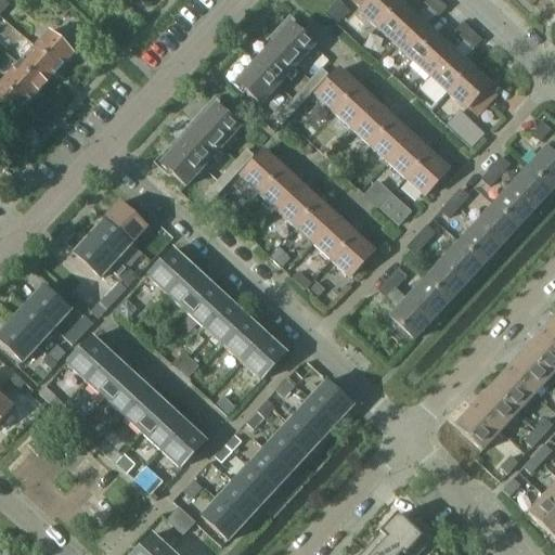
[(0,0),(0,15),(9,7),(1,0),(0,0)]
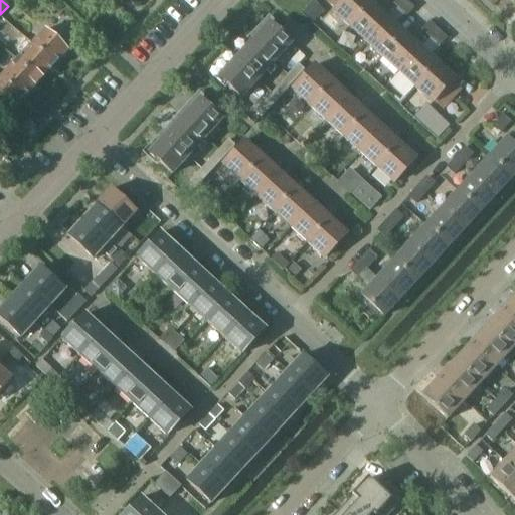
[(343,22),(363,0),(327,0),(326,2),(334,10),(332,12),(343,22)]
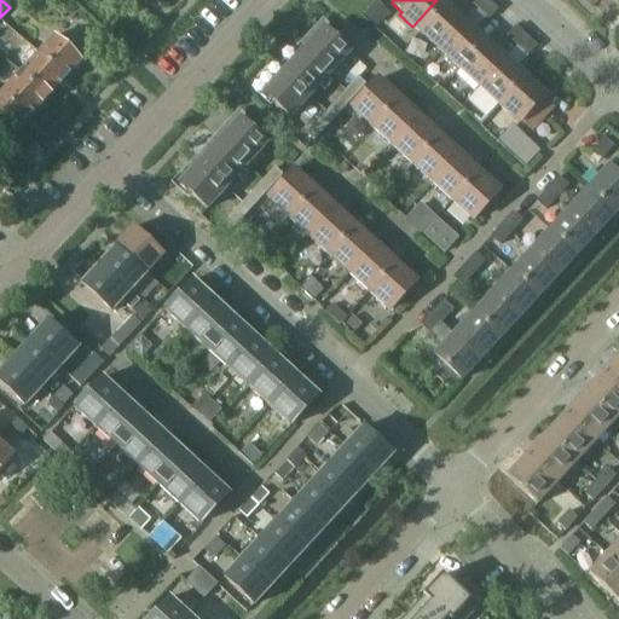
[(441,0),(437,0),(412,27),(435,48),(463,18),(441,0)]
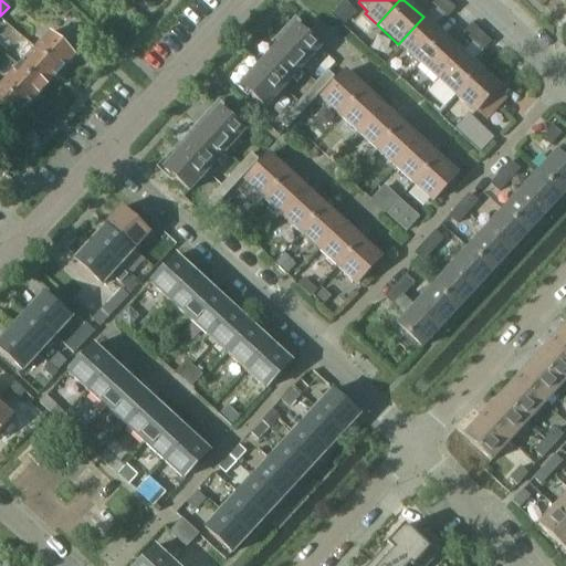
[(444,0),(437,8),(447,17),(454,9),(444,0)]
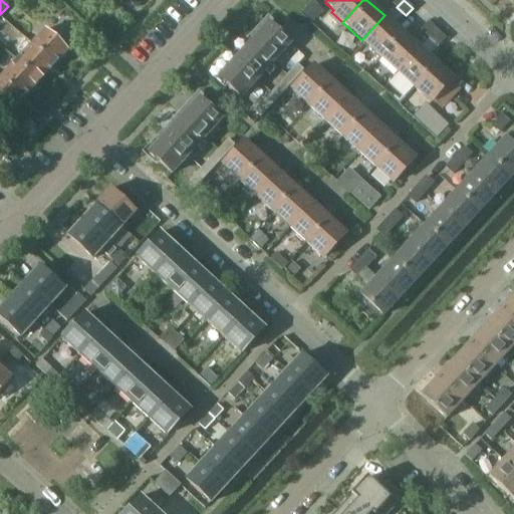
[(384,15),(361,40),(381,57),(404,33),(384,15)]
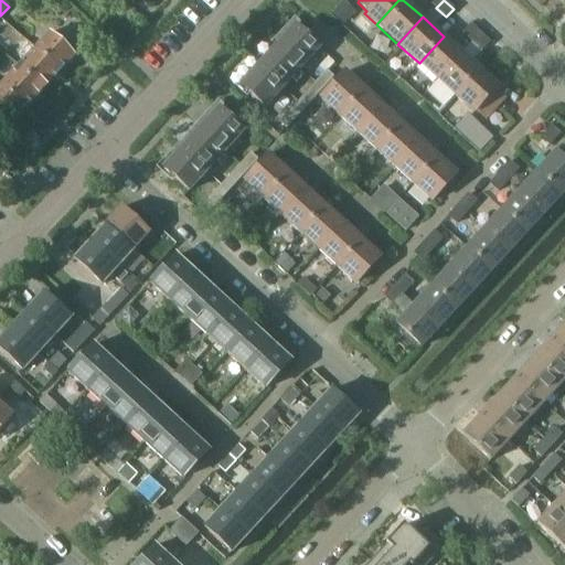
[(472,41),(480,33),(470,24),(462,32),(472,41)]
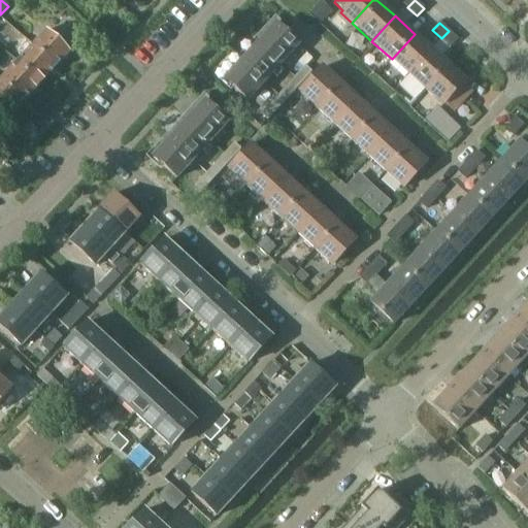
[(274,25),(258,43),(282,65),(298,46),(274,25)]
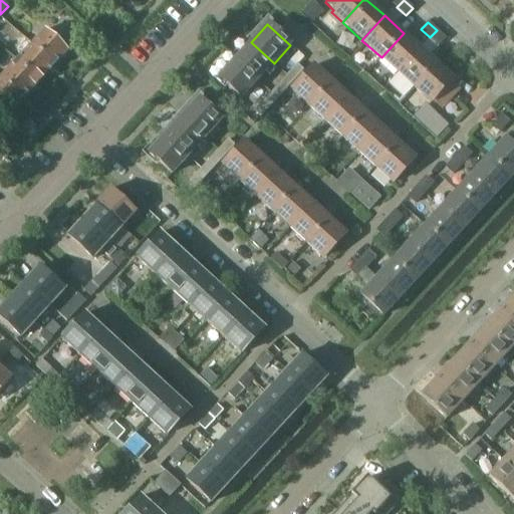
[(6,35),(24,53),(17,60),(39,81),(53,66),(31,45),(13,27),(6,35)]
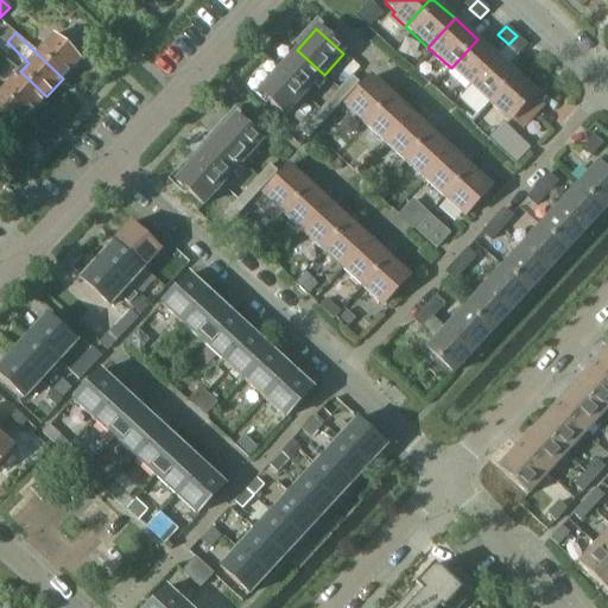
[(55,36),(37,54),(63,78),(81,61),(55,36)]
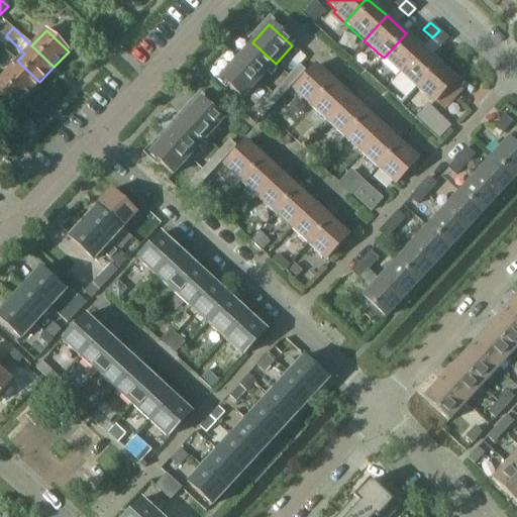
[(439,30),(432,37),(440,45),(447,38),(439,30)]
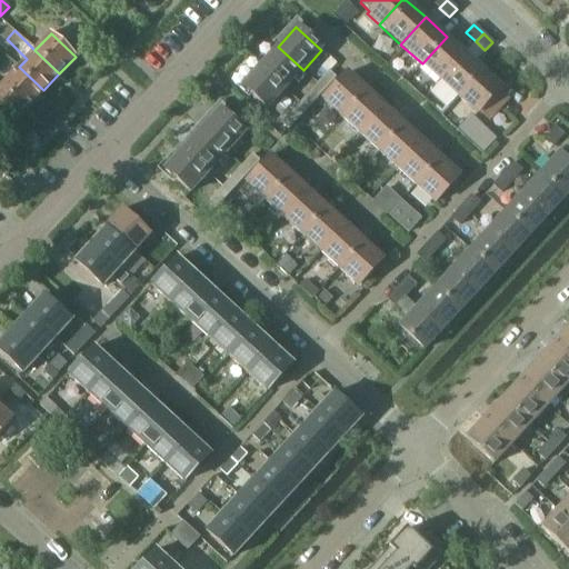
[(447,37),(422,63),(443,83),(468,57),(447,37)]
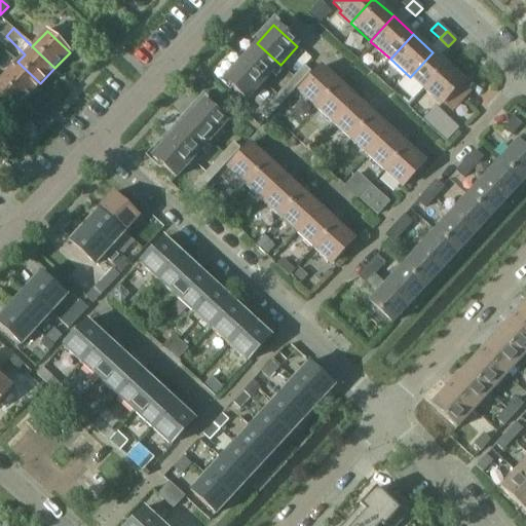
[(280,65),(257,43),(240,61),(264,82),(280,65)]
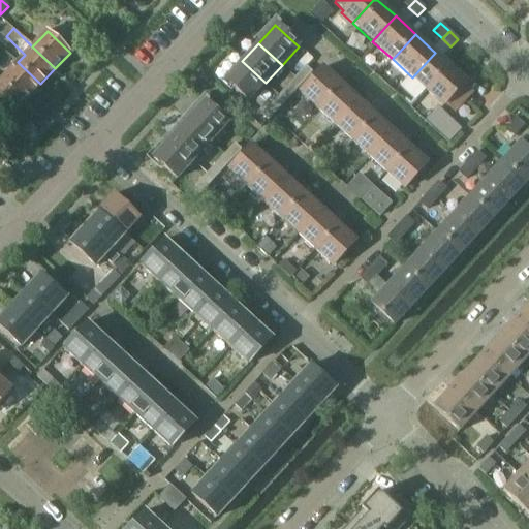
[(435,53),(412,78),(432,96),(455,70),(435,53)]
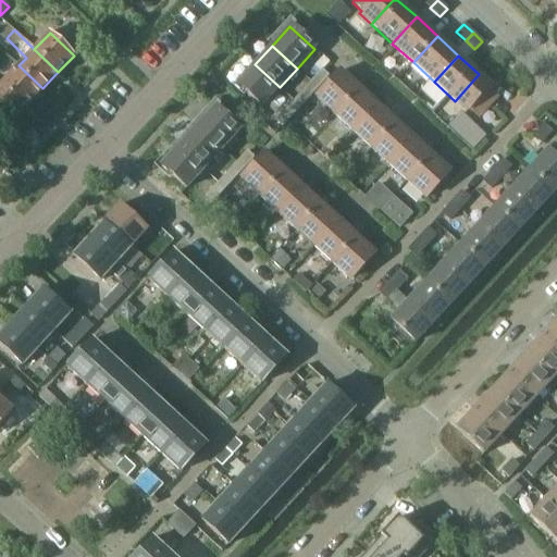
[(280,87),(255,64),(236,83),(261,107),(280,87)]
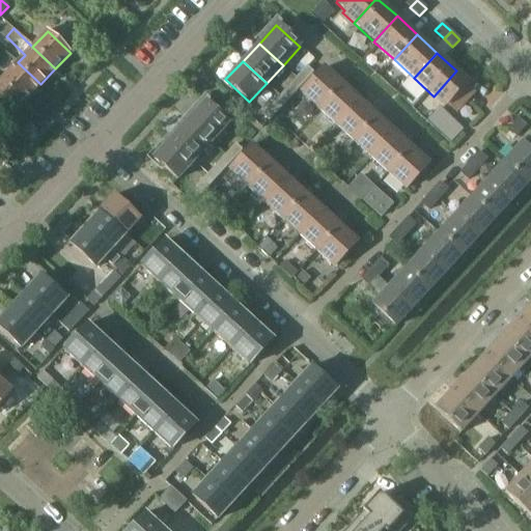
[(2,78),(25,100),(40,84),(18,62),(2,78)]
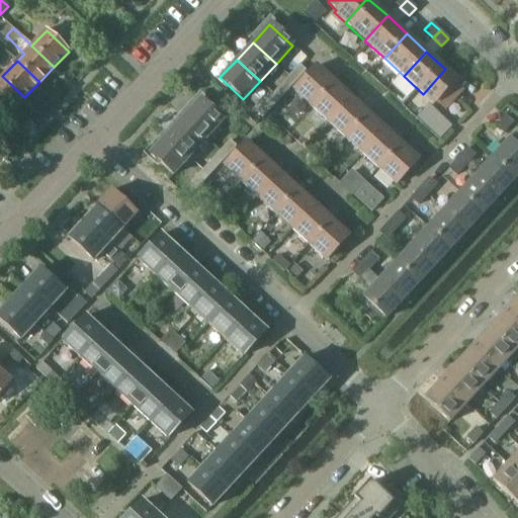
[(293,73),(299,78),(307,71),(300,66),(293,73)]
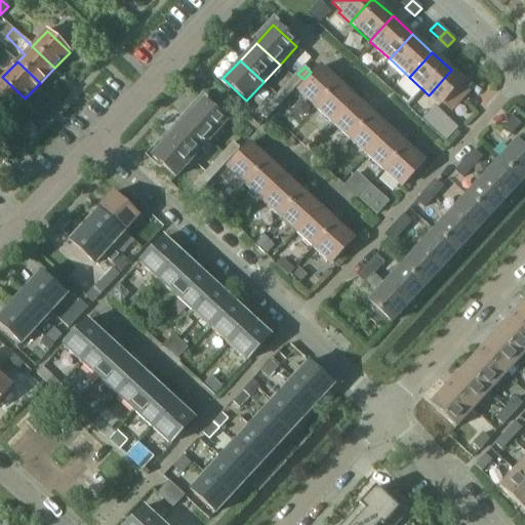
[(332,78),(320,68),(296,92),(315,109),(339,81),(334,76),(332,78)]
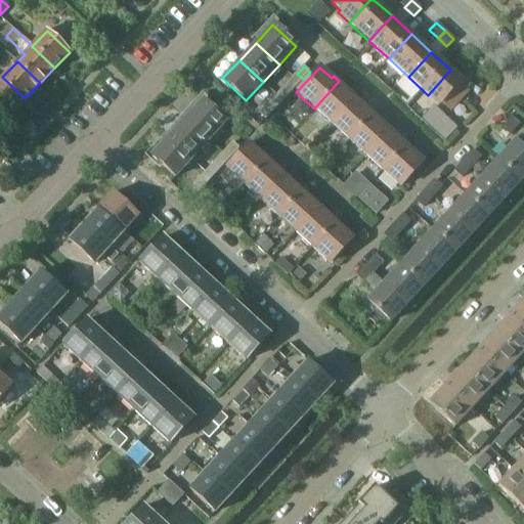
[(450,70),(428,95),(439,105),(441,103),(449,111),(468,90),(460,83),(462,80),(450,70)]
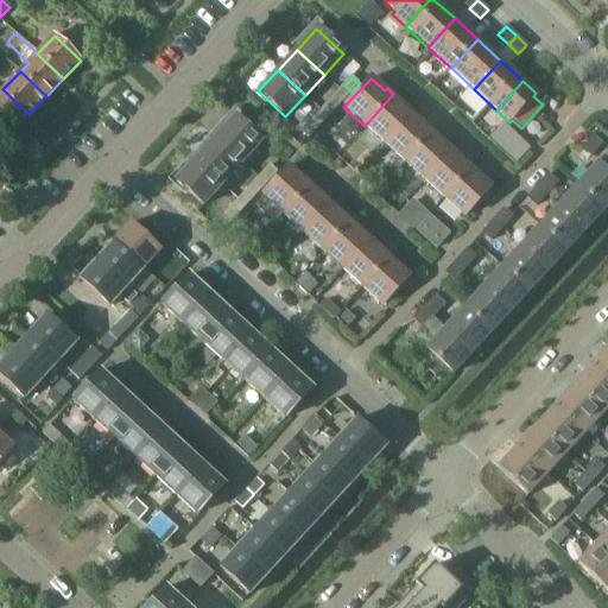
[(336,95),(342,101),(352,92),(344,86),(336,95)]
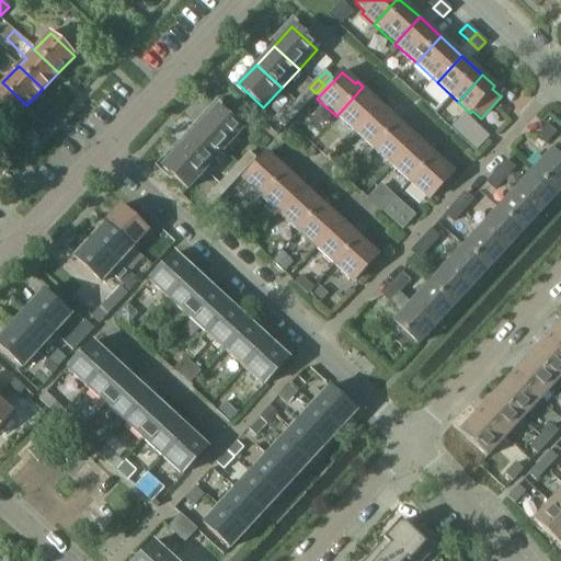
[(26,105),(2,82),(0,84),(0,112),(11,123),(26,105)]
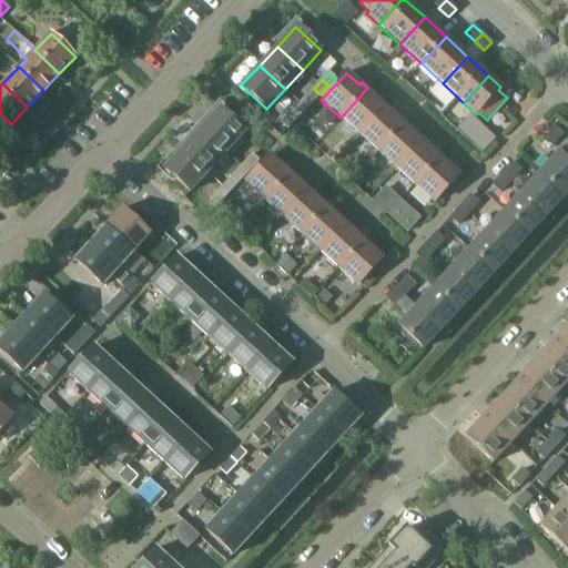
[(367,88),(341,118),(358,134),(384,107),(372,95),(374,93),(367,88)]
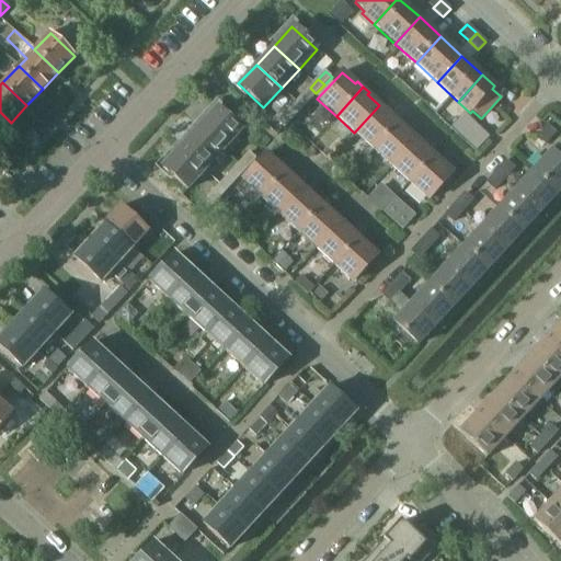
[(302,95),(308,102),(316,93),(310,88),(302,95)]
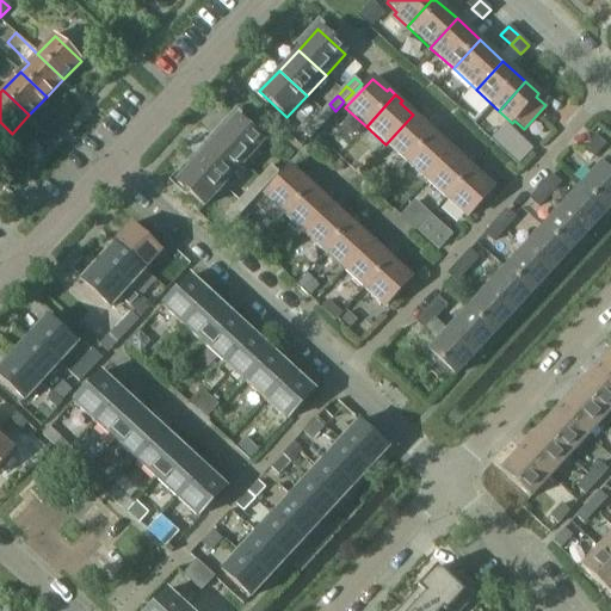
[(321,113),(327,119),(335,111),(329,104),(321,113)]
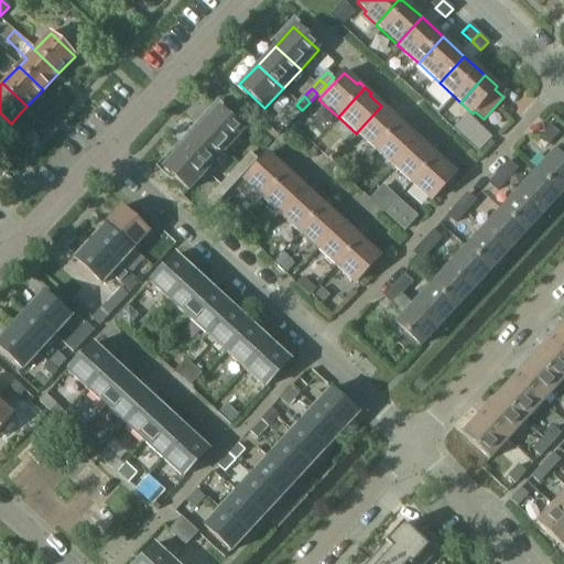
[(296,105),(288,112),(294,119),(302,110),(296,105)]
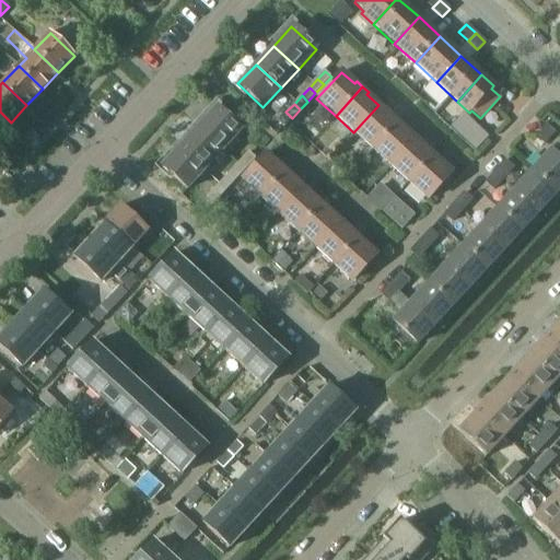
[(378,105),(353,132),(372,150),(399,119),(393,114),(391,116),(378,105)]
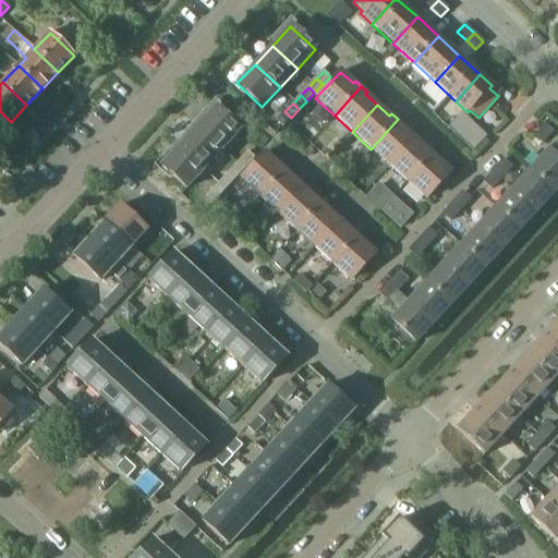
[(197,128),(222,150),(240,132),(216,109),(197,128)]
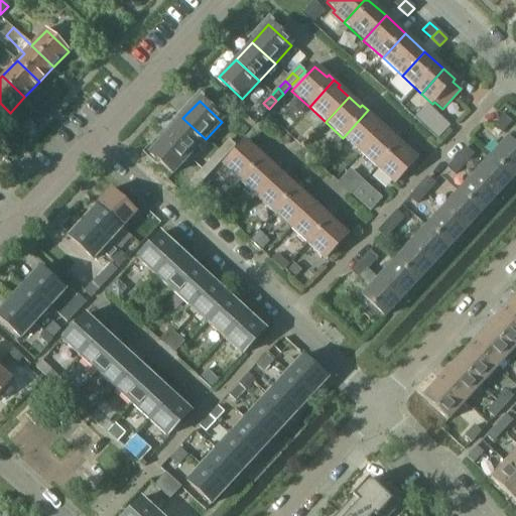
[(269,109),(263,103),(256,111),(262,116),(269,109)]
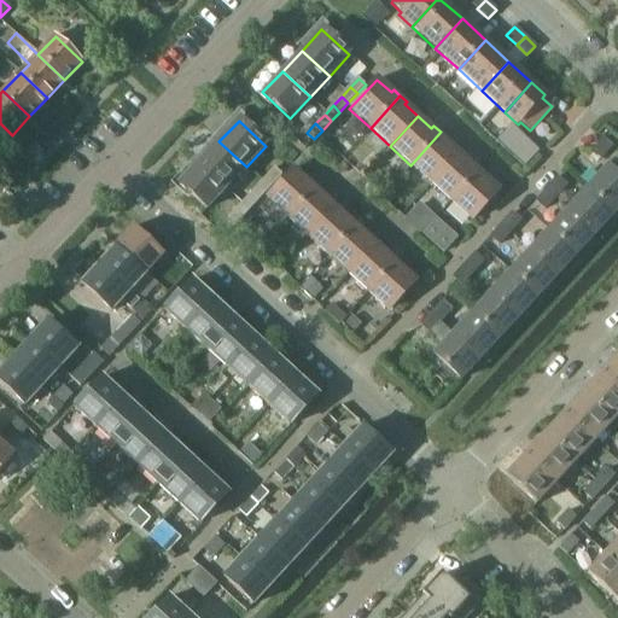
[(497,139),(525,165),(536,155),(508,128),(497,139)]
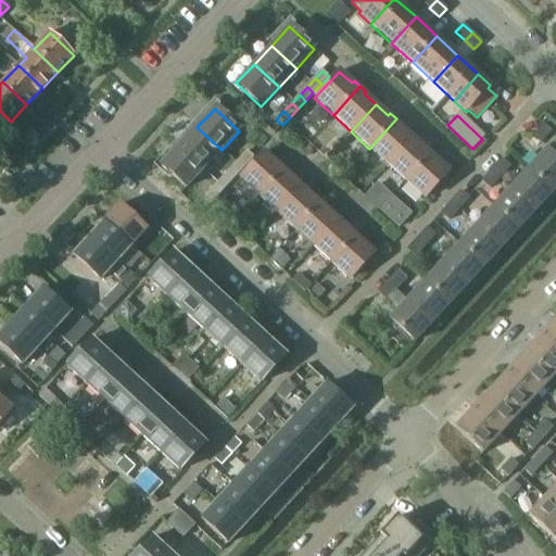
[(396,118),(369,149),(388,165),(412,138),(400,127),(402,124),(396,118)]
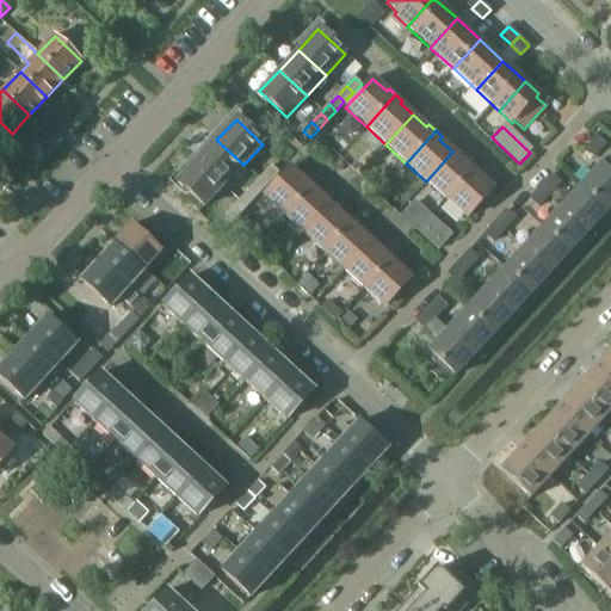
[(584,149),(594,159),(606,146),(597,136),(584,149)]
